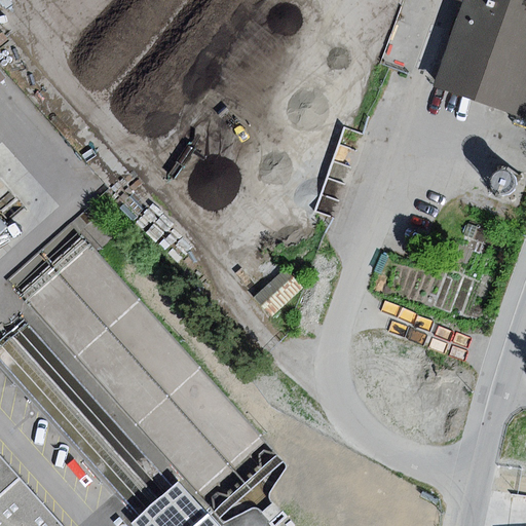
[(525,0),(463,0),(435,81),(525,114),(525,0)]
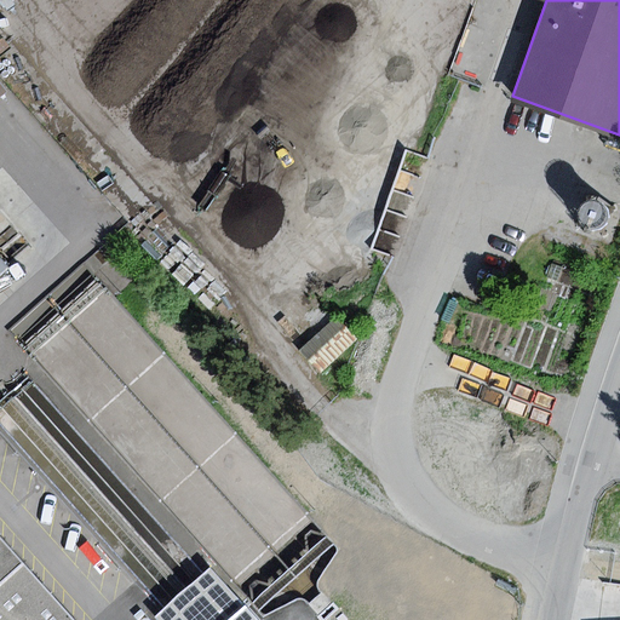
[(279,222),(320,149),(286,131),(322,65),(300,52),(274,99),(271,97),(257,122),(239,113),(222,143),(196,128),(181,158),(234,187),(229,195),(279,222)]
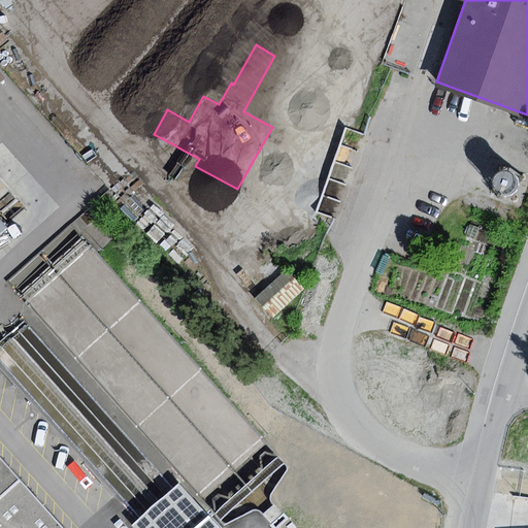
[(495,191),(498,194),(502,196),(506,197),(510,196),(515,194),(518,191),(519,187),(519,183),(518,178),(516,175),(513,172),(508,171),(504,171),(500,172),(497,175),(495,178),(493,183),(494,187),(495,191)]
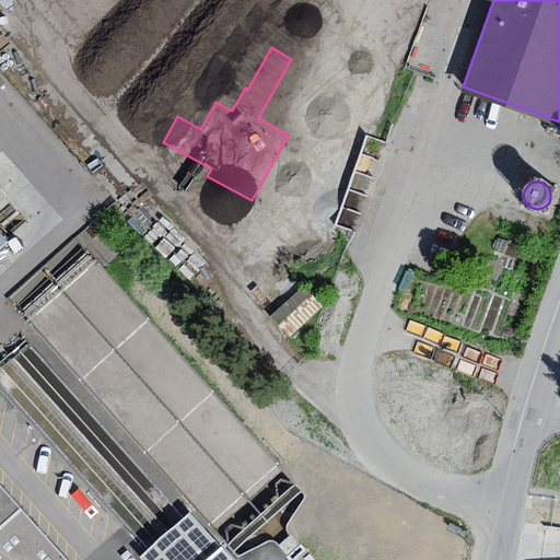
[(499,238),(494,251),(504,254),(509,243),(499,238)]
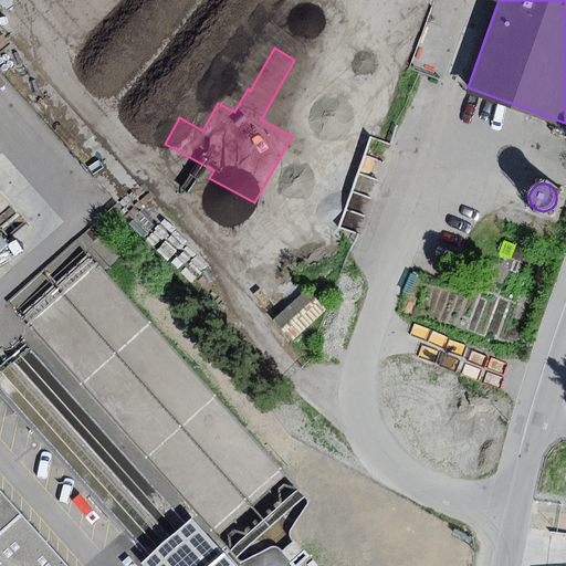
[(66,565),(0,491),(0,565),(66,565)]
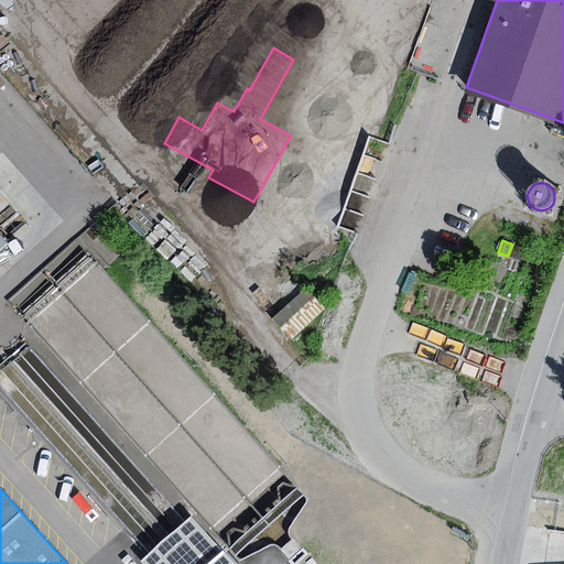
[(150,553),(141,562),(142,563),(217,563),(215,561),(224,553),(191,517),(186,521),(150,553)]
